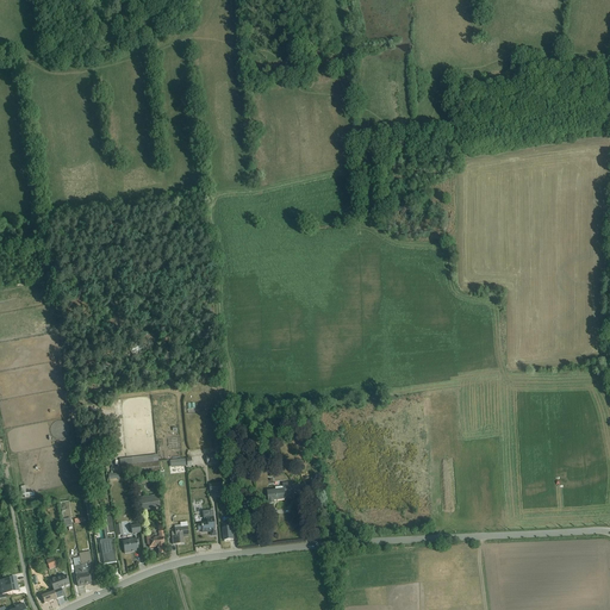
[(221,415),(217,411),(211,416),(216,422),(221,417),(219,416),(221,415)]
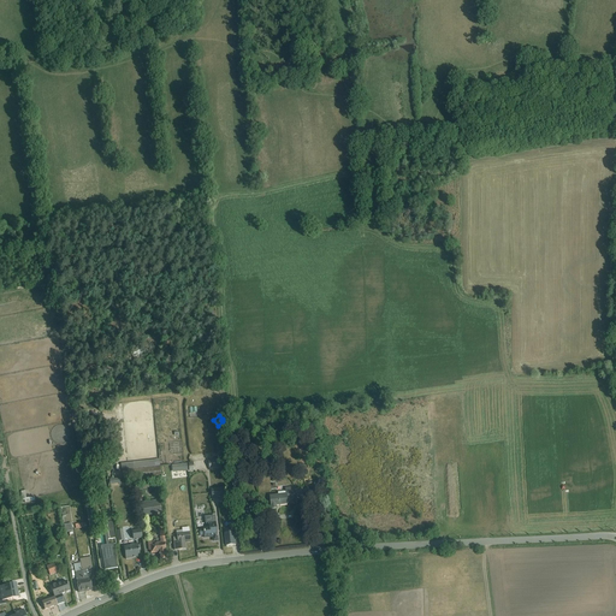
[(209,469),(221,468),(221,458),(212,460),(212,461),(208,461),(209,469)]
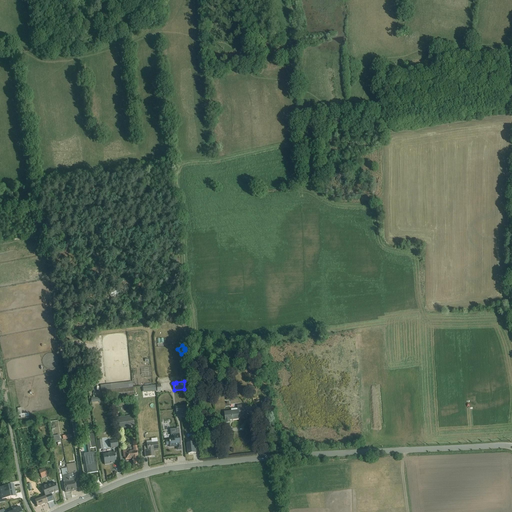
[(131,382),(101,386),(102,399),(116,397),(116,400),(120,400),(120,397),(133,395),(132,382),(131,382)]
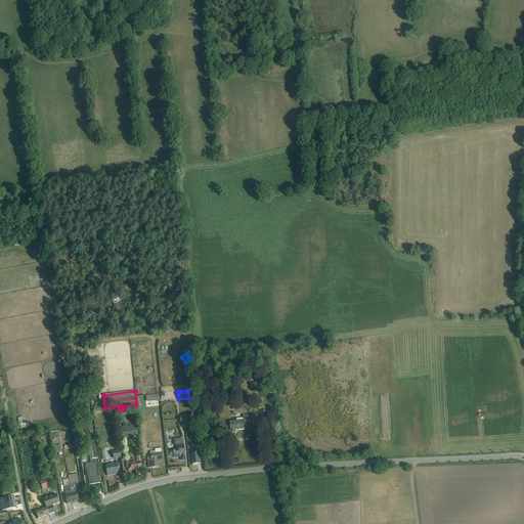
[(263,417),(263,426),(271,426),(270,422),(271,422),(271,412),(270,412),(270,413),(267,413),(267,417),(263,417)]
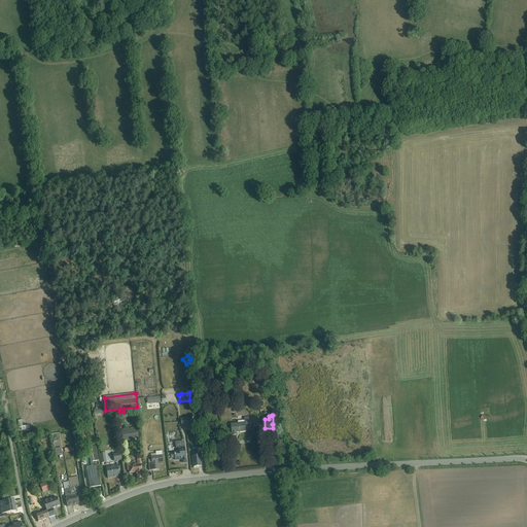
[(252,417),(244,418),(245,421),(238,422),(238,424),(231,424),(233,436),(238,435),(237,433),(240,433),(240,434),(246,434),(246,432),(247,432),(247,428),(253,427),(252,417)]
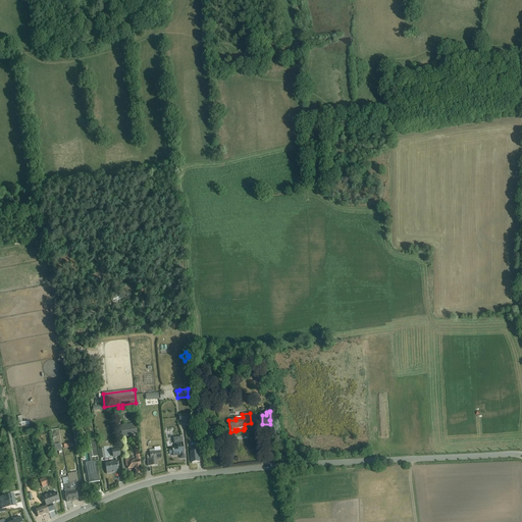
[(179,422),(190,421),(189,414),(178,415),(179,422)]
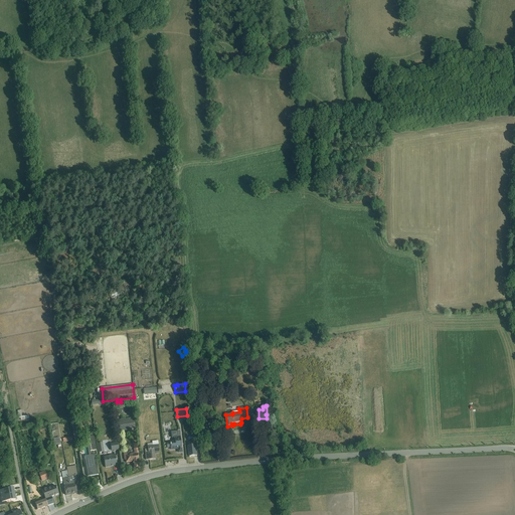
[(21,410),(17,411),(18,417),(20,417),(21,420),(27,419),(26,416),(22,416),(21,410)]
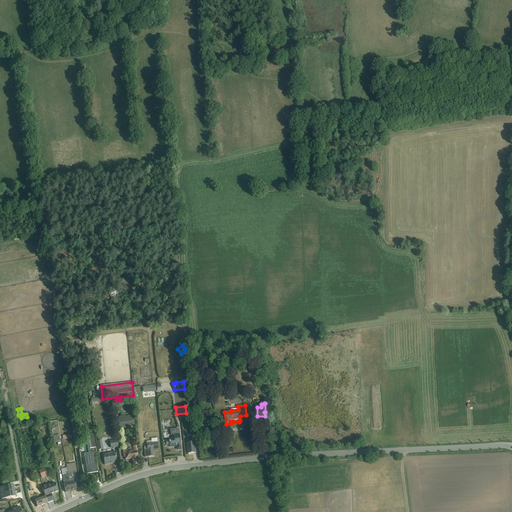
[(119,430),(134,427),(133,417),(117,420),(119,430)]
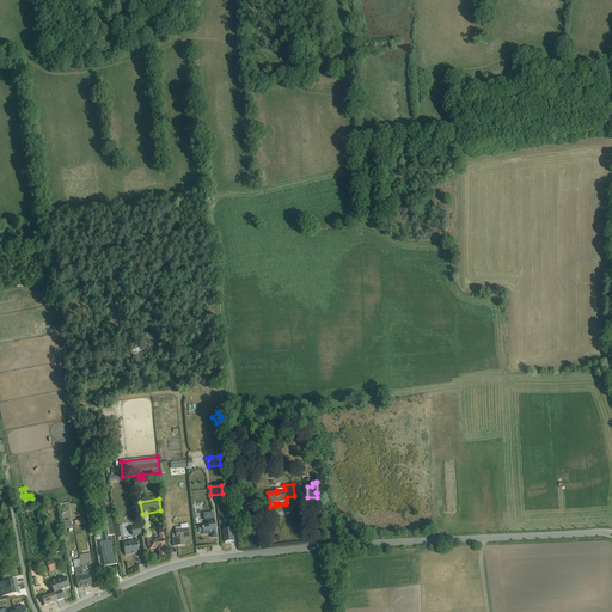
[(71,518),(69,502),(59,503),(60,508),(62,508),(63,519),(71,518)]
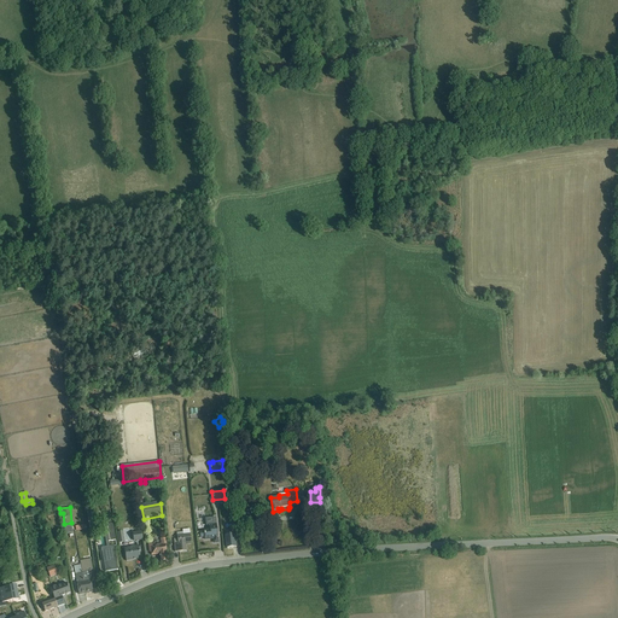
[(105,536),(106,548),(101,548),(105,572),(117,570),(114,547),(109,547),(105,524),(97,525),(98,531),(99,531),(99,537),(105,536)]
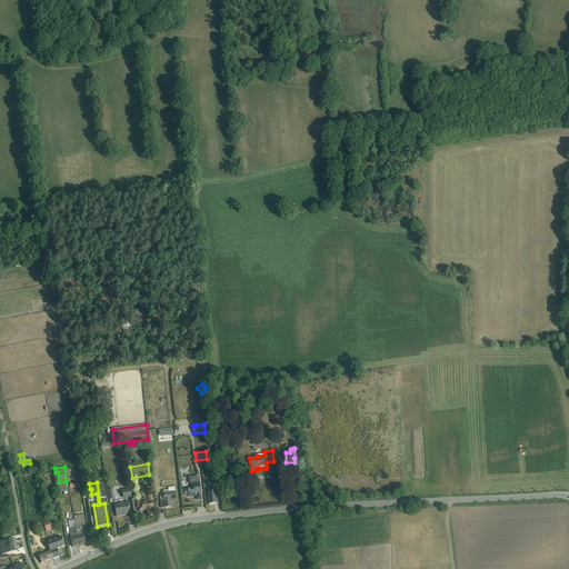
[(199,482),(192,482),(192,487),(190,487),(190,489),(183,489),(185,496),(188,496),(188,497),(197,496),(197,500),(201,500),(199,482)]
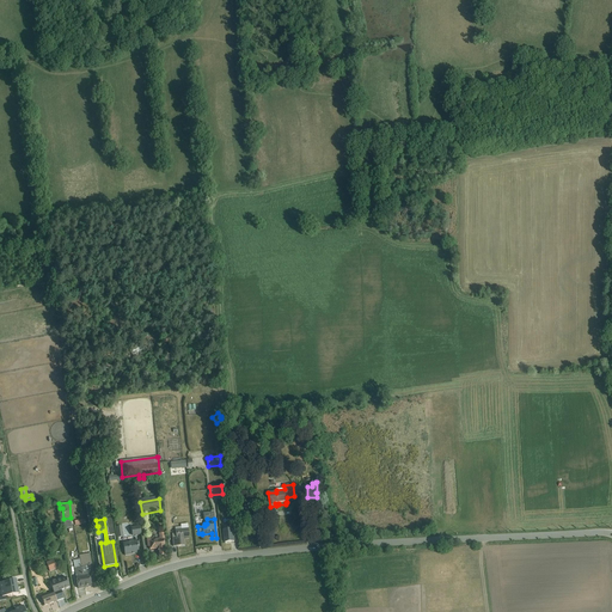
[(183,539),(189,538),(188,524),(181,525),(181,527),(175,528),(176,539),(172,540),(173,548),(184,546),(183,539)]
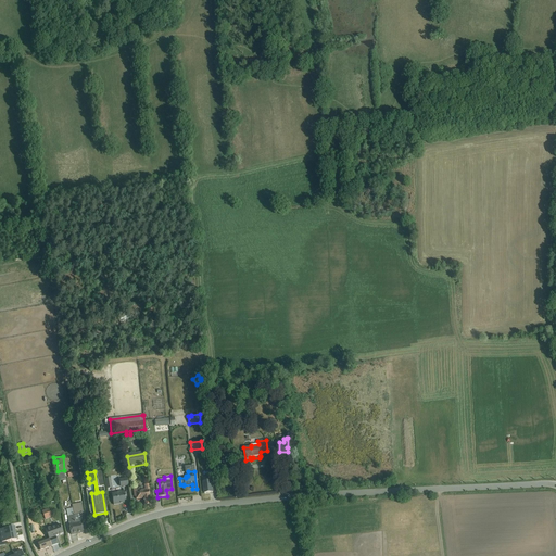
[(128,487),(127,478),(119,479),(119,477),(118,478),(119,488),(128,487)]
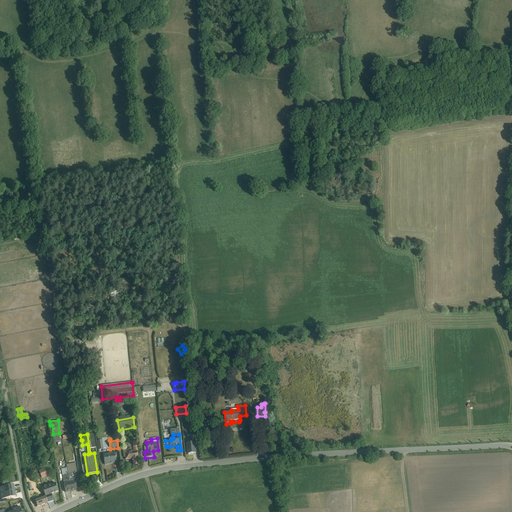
[(195,443),(187,444),(188,455),(196,454),(195,443)]
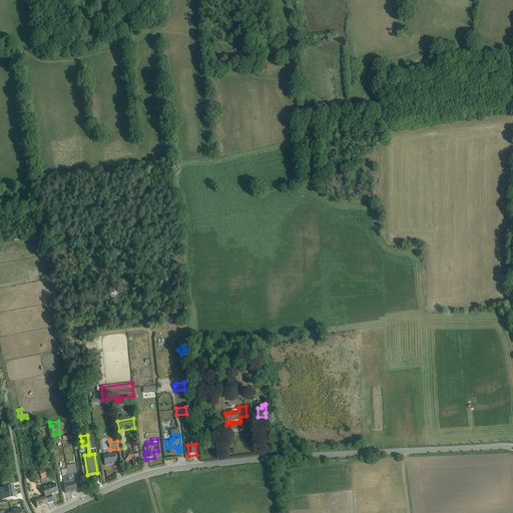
[(128,452),(123,452),(123,459),(125,459),(125,462),(132,461),(133,467),(138,466),(137,453),(138,453),(137,447),(133,448),(133,452),(128,452)]
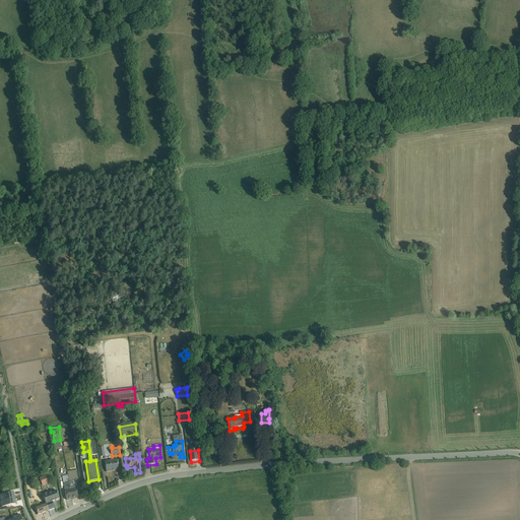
[(110,460),(110,461),(105,461),(106,472),(111,472),(111,471),(118,470),(116,459),(113,460),(113,459),(110,460)]
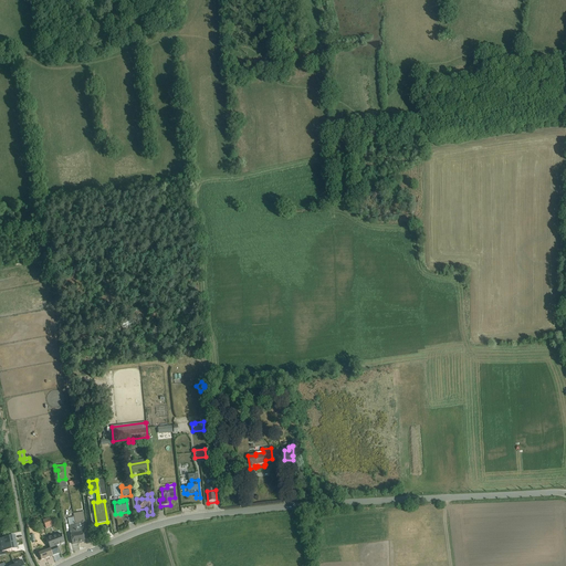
[(81,523),(85,522),(83,512),(73,514),(74,517),(79,543),(81,543),(81,544),(84,543),(84,542),(85,542),(81,523)]
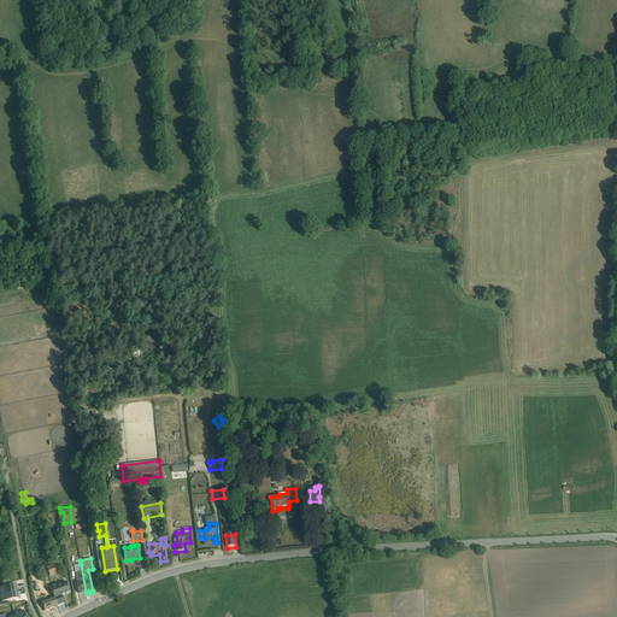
[(82,592),(86,592),(81,564),(74,565),(75,574),(78,593),(78,594),(83,593),(82,592)]
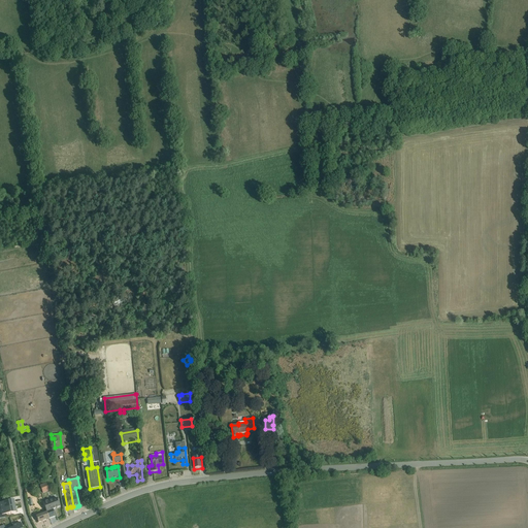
[(40,487),(43,494),(48,491),(46,484),(40,487)]
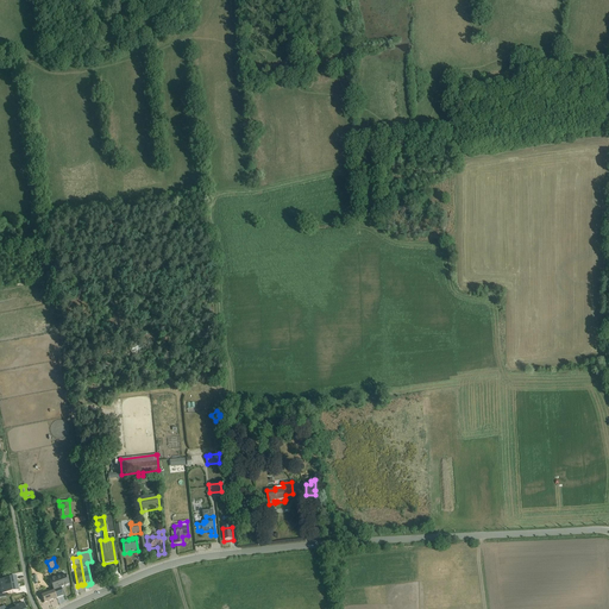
[(66,575),(57,578),(61,588),(69,584),(66,575)]
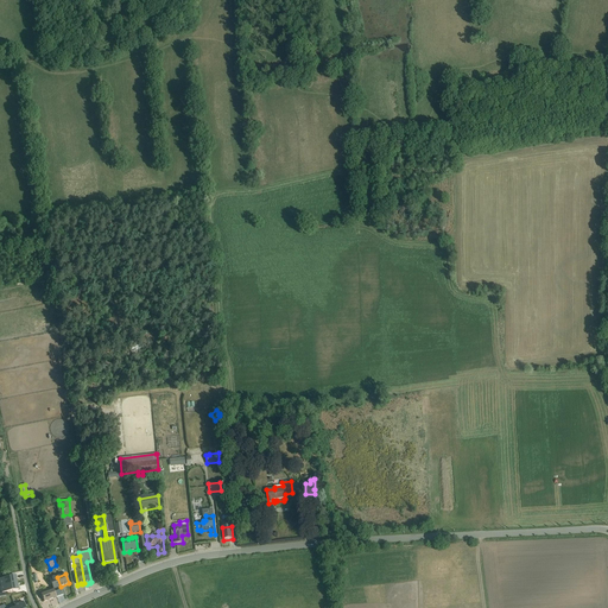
[(16,576),(0,578),(0,586),(0,587),(17,583),(16,576)]
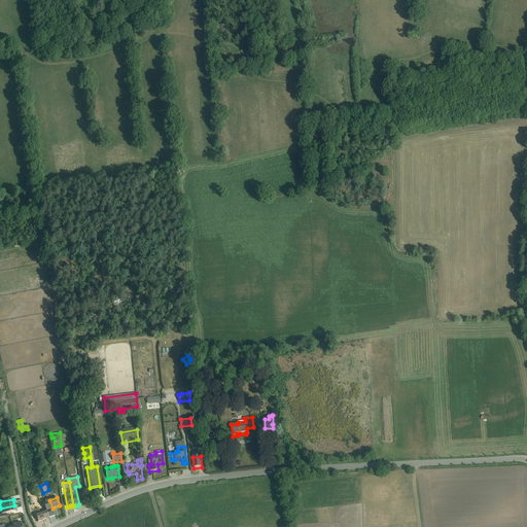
[(55,516),(53,508),(49,500),(48,499),(44,501),(45,506),(44,506),(46,511),(48,518),(55,516)]
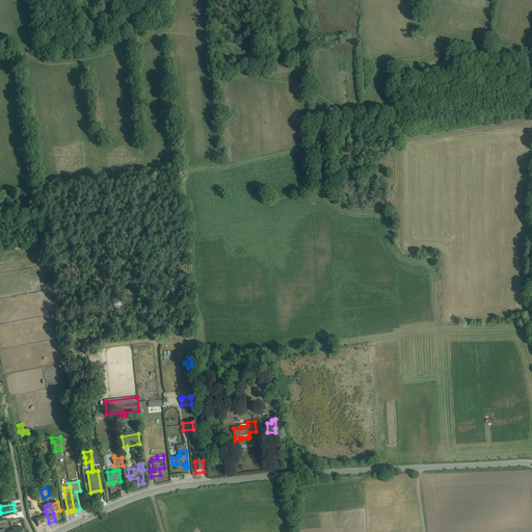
[(16,516),(15,510),(0,513),(1,520),(16,516)]
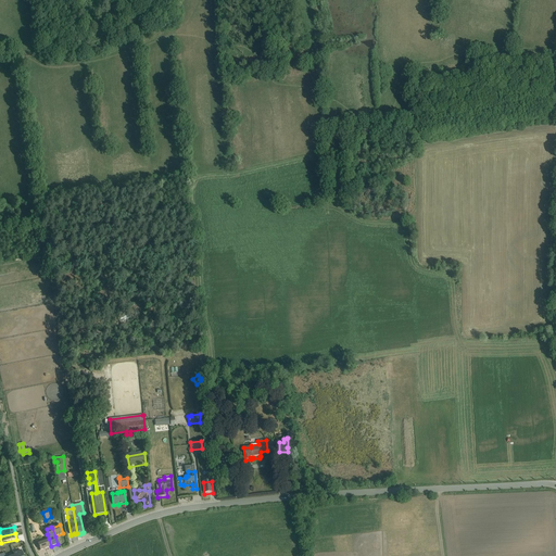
[(40,551),(51,546),(49,539),(43,541),(42,539),(35,542),(36,544),(37,544),(40,551)]
